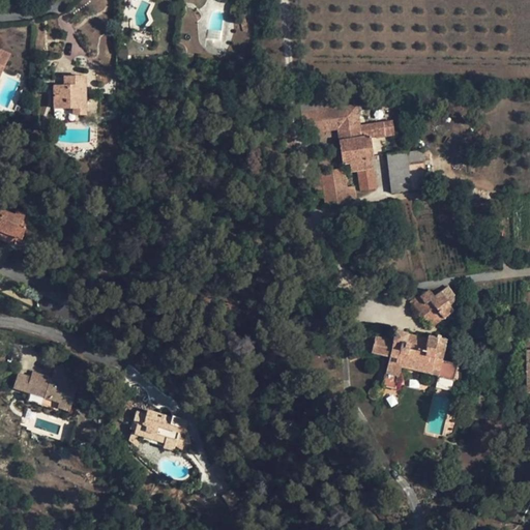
[(152,38),(135,30),(130,38),(148,47),(152,38)]
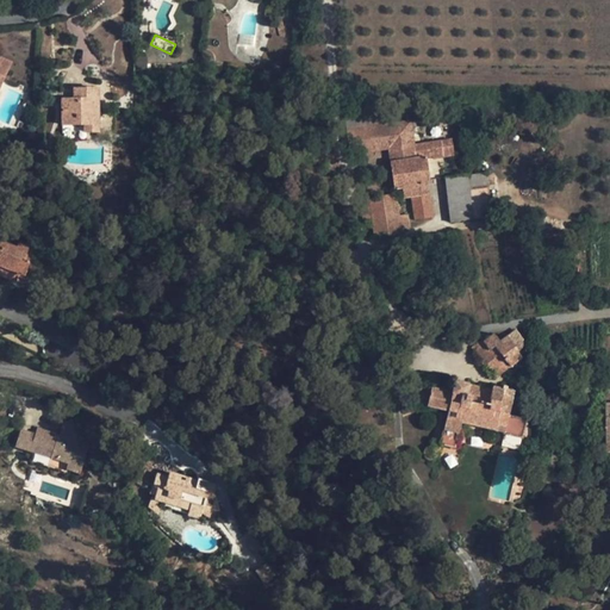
[(0,86),(11,63),(0,57),(0,86)]
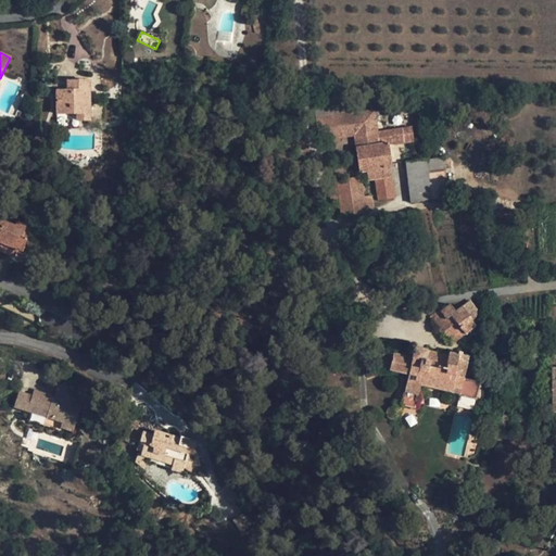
[(90,121),(89,80),(67,80),(67,90),(57,90),(57,114),(77,113),(77,121),(90,121)]
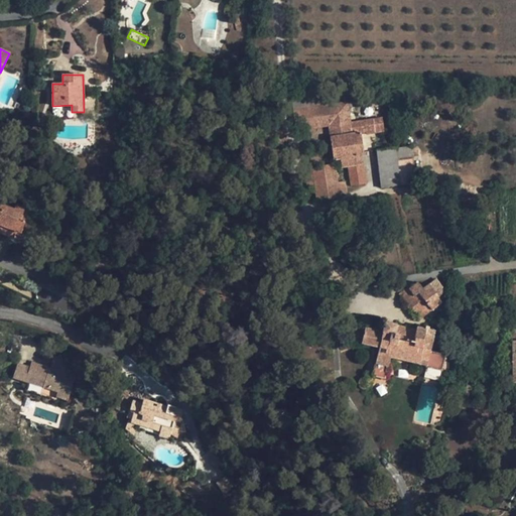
[(62,84),(62,75),(52,76),(52,84),(62,84)]
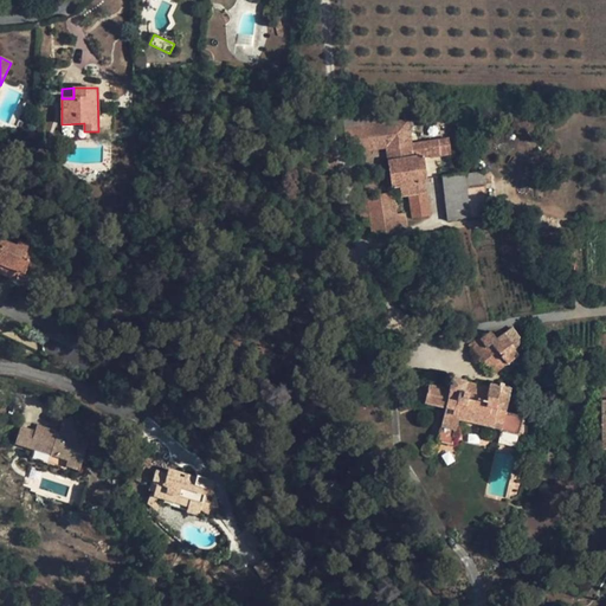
[(375,124),(373,111),(343,116),(348,154),(386,148),(387,160),(413,155),(412,144),(411,142),(407,121),(375,124)]
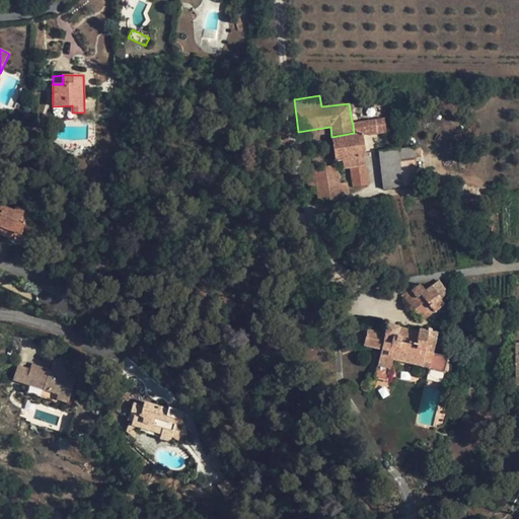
[(386,132),(384,122),(375,123),(375,121),(353,124),(354,133),(362,132),(363,134),(368,133),(368,135),(377,134),(386,132)]
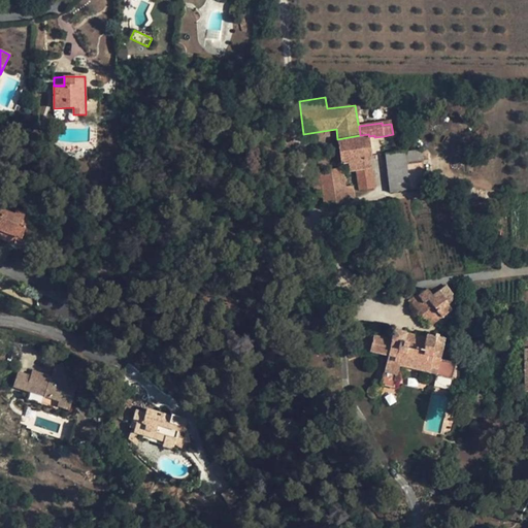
[(369,136),(368,134),(360,135),(337,139),(341,164),(348,162),(350,171),(356,170),(359,191),(374,188),(370,160),(372,160),(369,136)]
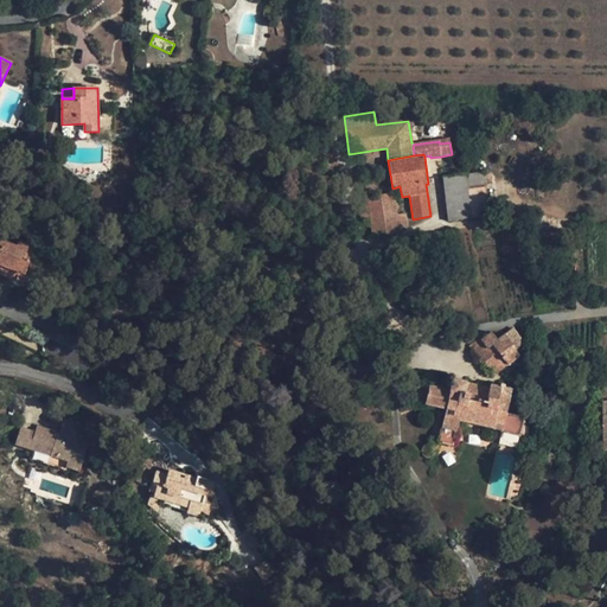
[(484,172),(466,174),(468,189),(486,186),(484,172)]
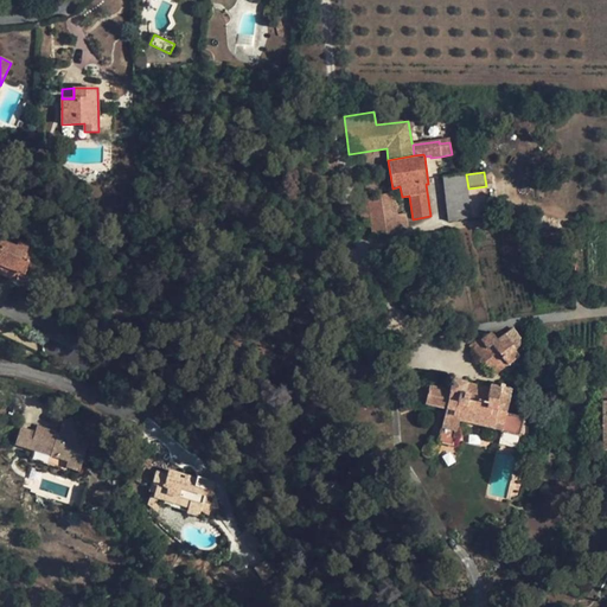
[(468,189),(466,174),(442,177),(448,222),(490,217),(486,186),(468,189)]
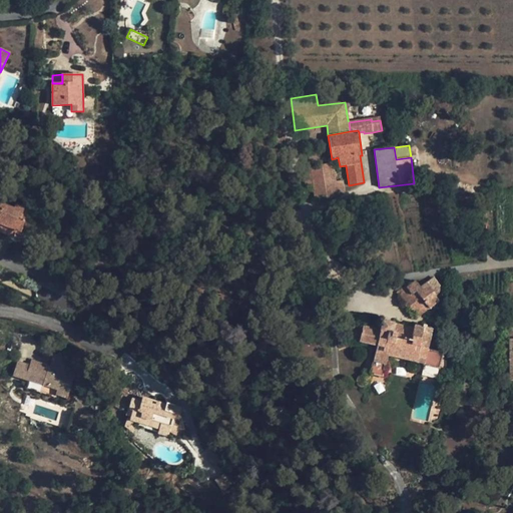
[(336,182),(333,163),(310,167),(311,174),(313,186),(314,195),(338,194),(338,193),(344,192),(343,181),(336,182)]
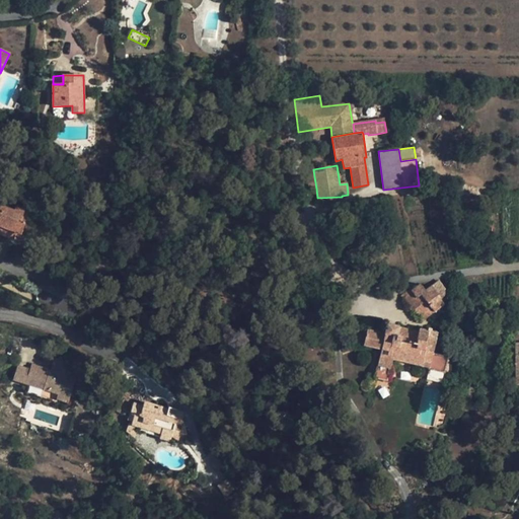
[(313,169),(306,170),(307,177),(309,177),(314,176),(313,169)]
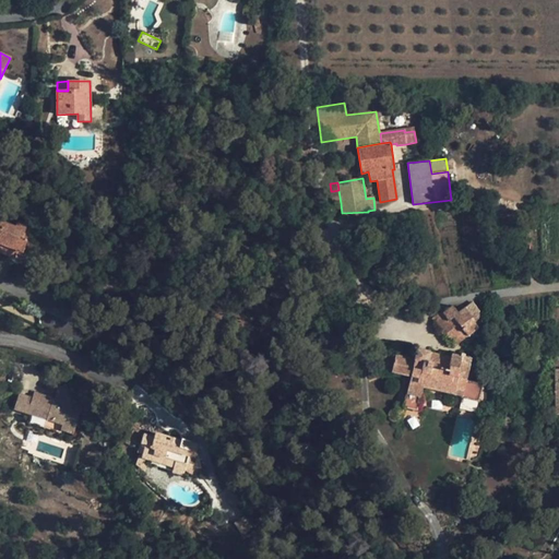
[(0,244),(18,250),(22,252),(26,240),(22,239),(27,225),(19,222),(16,227),(0,221),(0,244)]
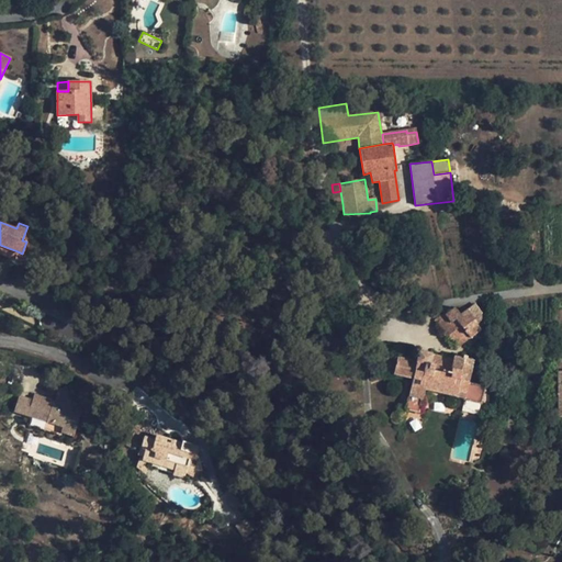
[(0,254),(14,260),(18,251),(0,245),(0,254)]
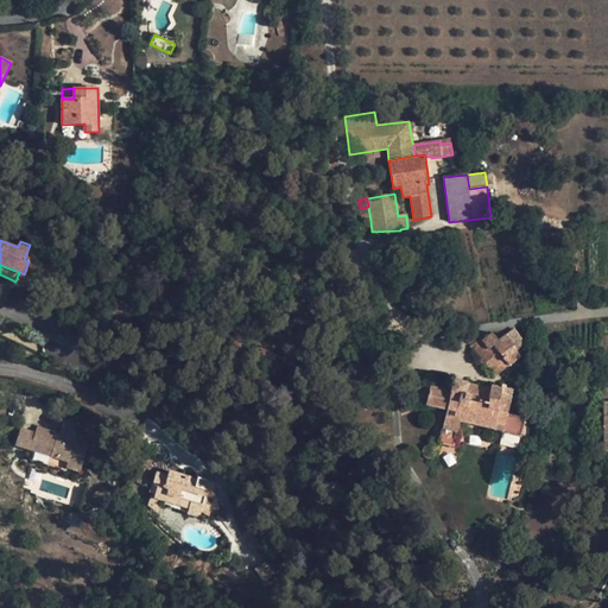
[(353,299),(350,293),(340,299),(342,304),(353,299)]
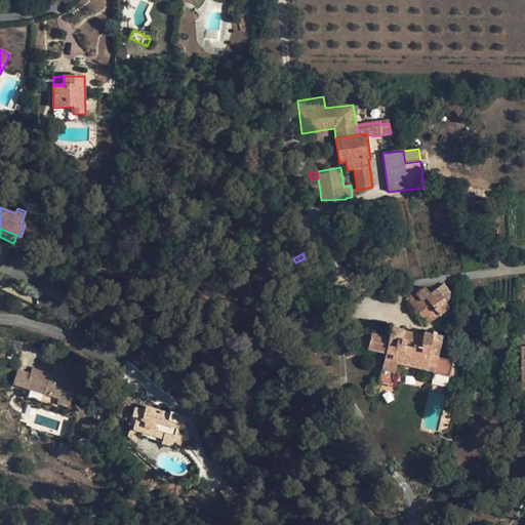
[(453,296),(444,283),(437,289),(446,303),(453,296)]
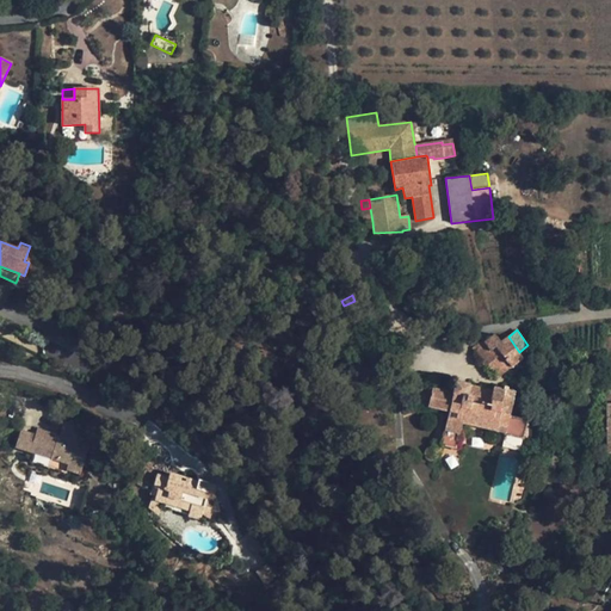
[(523,358),(518,352),(519,352),(508,337),(500,343),(494,334),(485,341),(483,340),(471,349),(494,380),(523,358)]
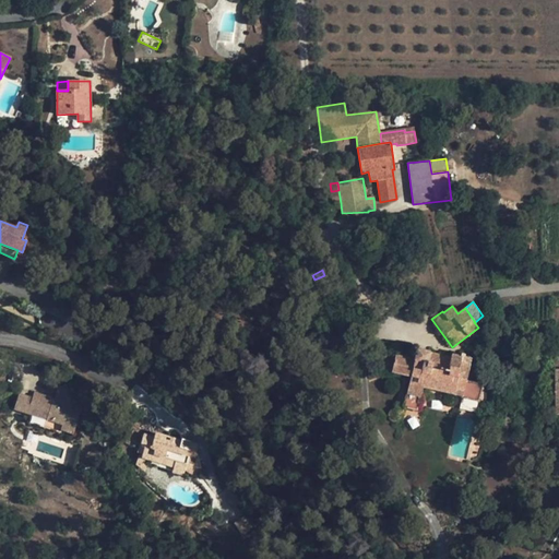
[(417,348),(416,353),(396,348),(394,358),(381,355),(379,363),(379,371),(392,372),(411,377),(404,407),(417,411),(423,388),(479,400),(484,385),(465,381),(471,358),(451,355),(450,357),(429,353),(429,352),(417,348)]
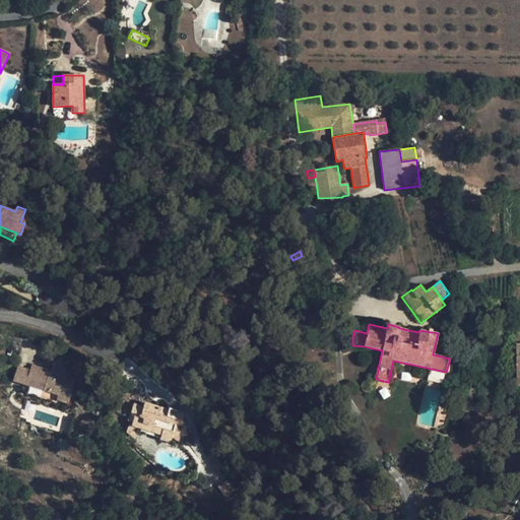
[(65,375),(68,365),(55,361),(51,371),(65,375)]
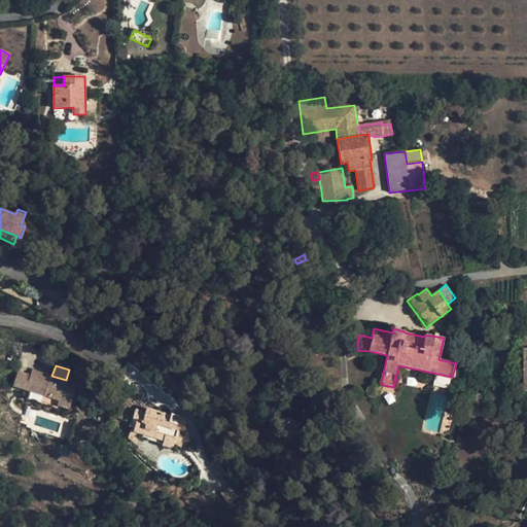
[(66,380),(51,376),(32,370),(30,375),(18,371),(13,385),(59,399),(72,403),(78,381),(80,375),(80,373),(69,370),(66,380)]
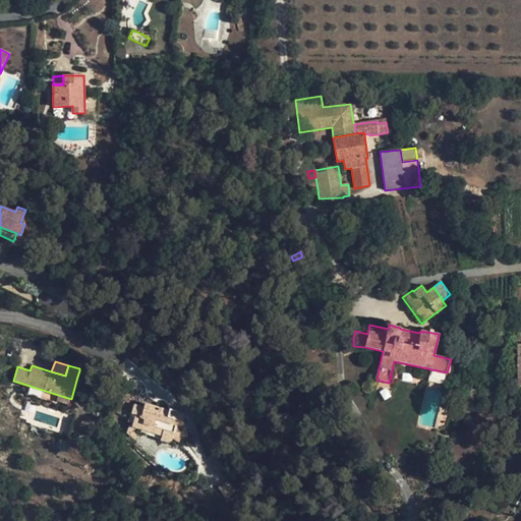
[(362,391),(363,392),(367,394),(371,383),(367,381),(364,382),(363,383),(362,385),(361,387),(361,388),(362,390),(362,391)]
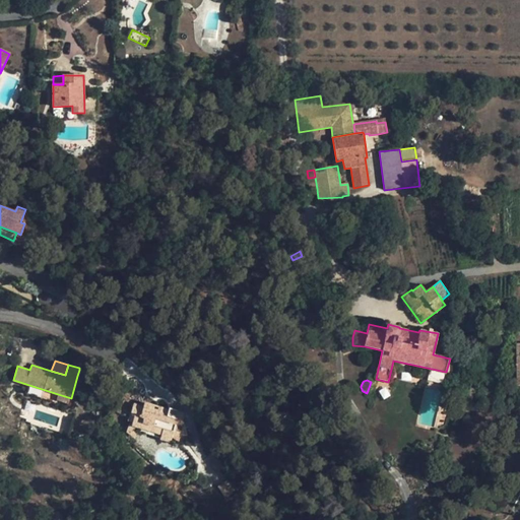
[(71,398),(58,394),(56,400),(69,404),(71,398)]
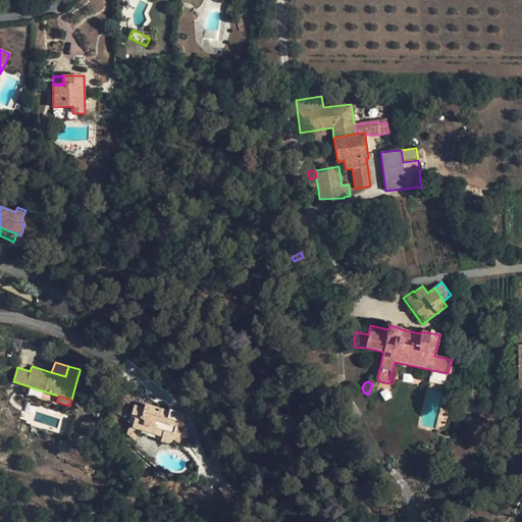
[(135,406),(132,417),(136,417),(133,427),(139,428),(140,424),(164,431),(162,436),(161,441),(171,445),(172,440),(174,433),(188,436),(186,421),(186,419),(185,417),(184,415),(183,415),(180,413),(170,411),(169,412),(146,405),(144,409),(135,406)]
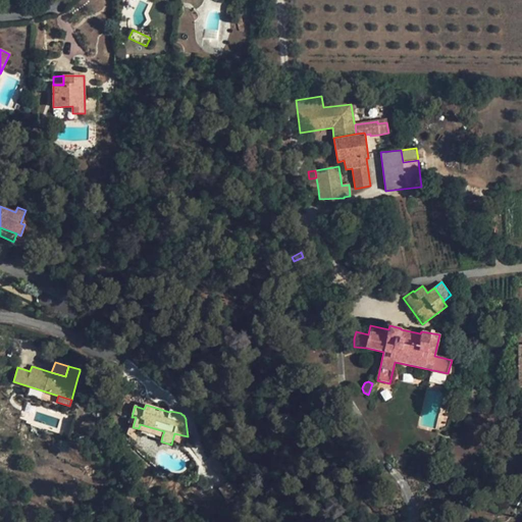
[(80,424),(73,422),(68,436),(74,438),(80,424)]
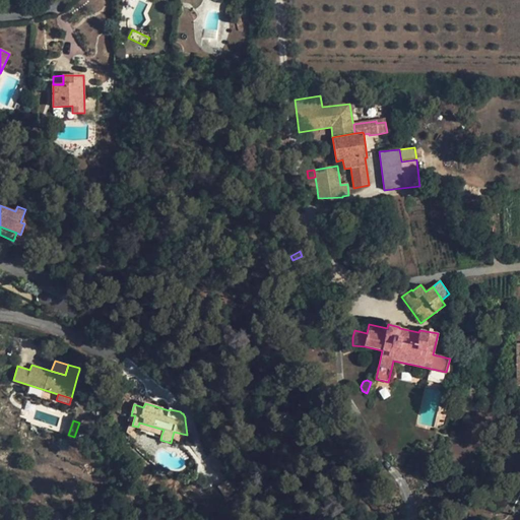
[(174,432),(172,439),(175,440),(178,442),(179,442),(181,443),(184,443),(188,443),(187,435),(174,432)]
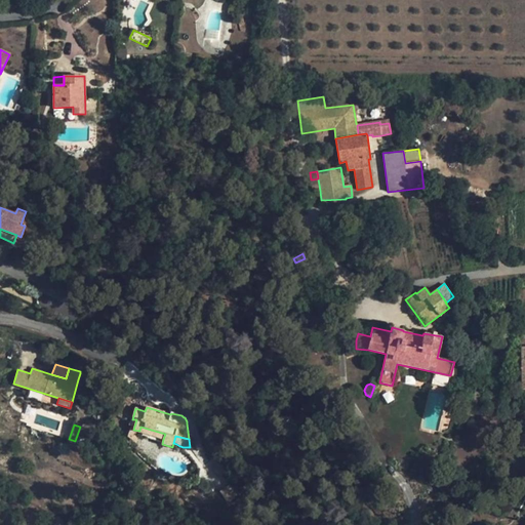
[(241,492),(234,482),(219,492),(227,502),(241,492)]
